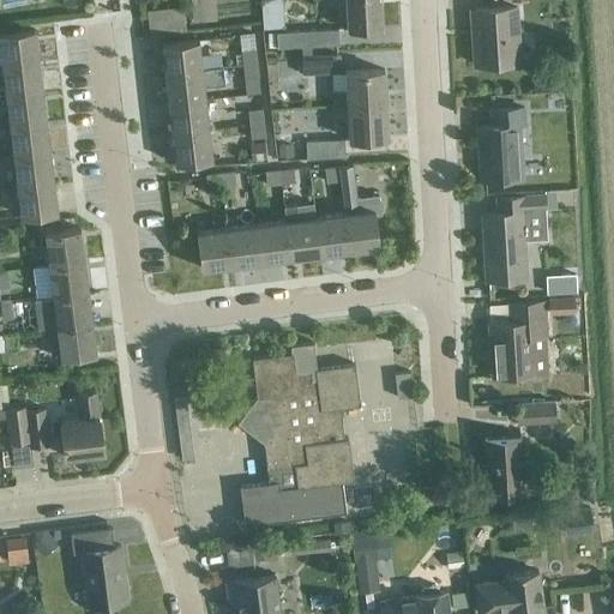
[(214,0),(188,0),(192,22),(216,19),(214,0)]
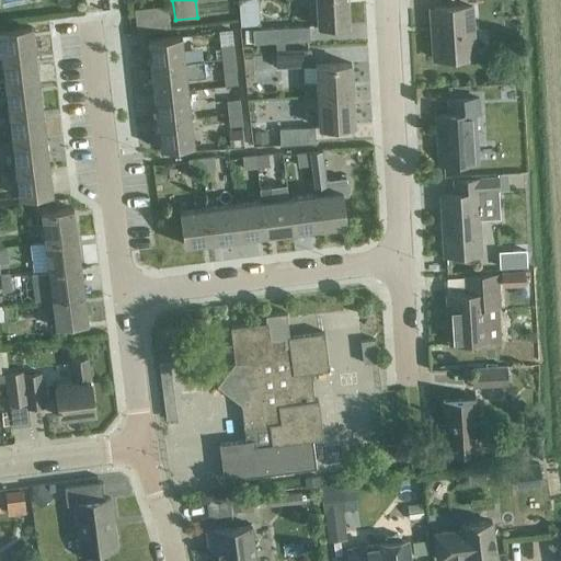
[(260,23),(259,0),(239,0),(241,25),(260,23)]
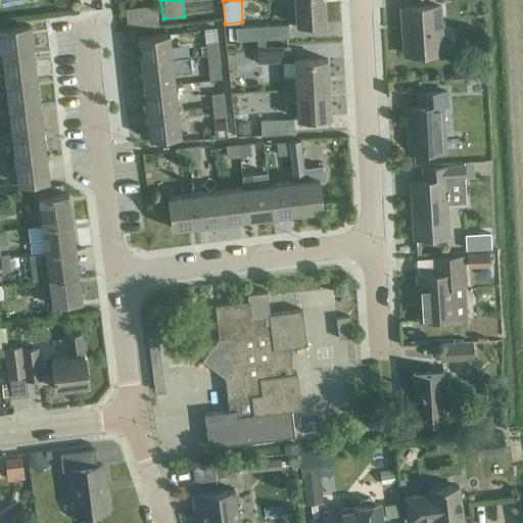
[(325,22),(324,0),(294,0),(296,25),(325,22)]
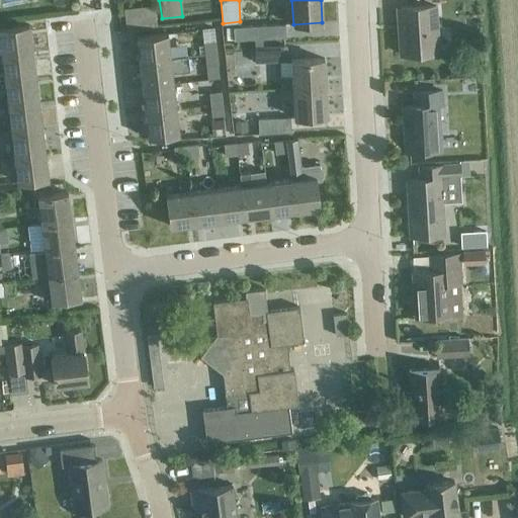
[(402,55),(439,53),(436,6),(401,8),(403,31),(400,31),(402,55)]
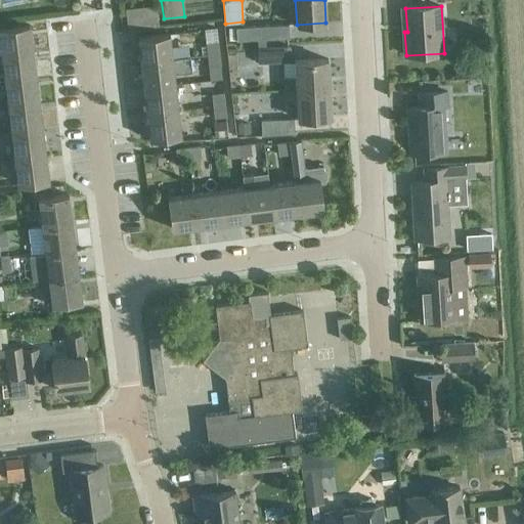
[(127,29),(157,26),(155,8),(125,11),(127,29)]
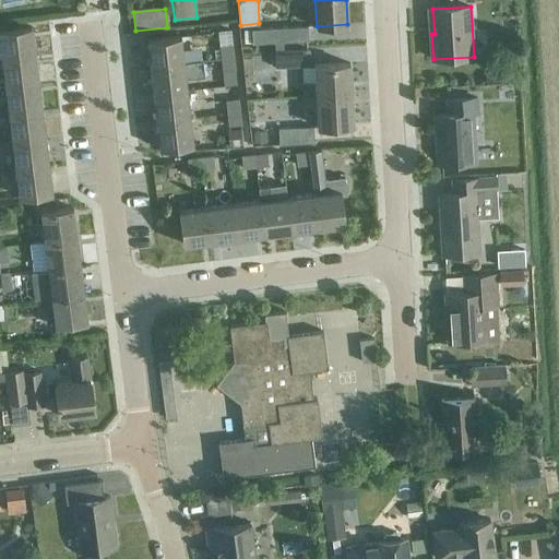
[(0,35),(3,59),(36,56),(32,27),(0,31),(0,35)]
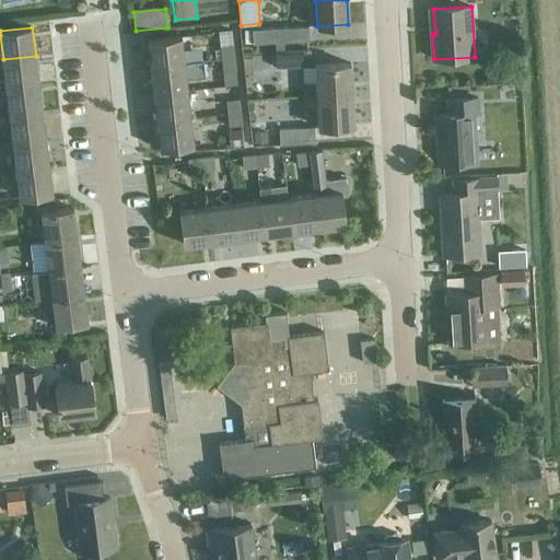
[(254,30),(255,44),(276,43),(283,43),(310,42),(310,27),(254,30)]
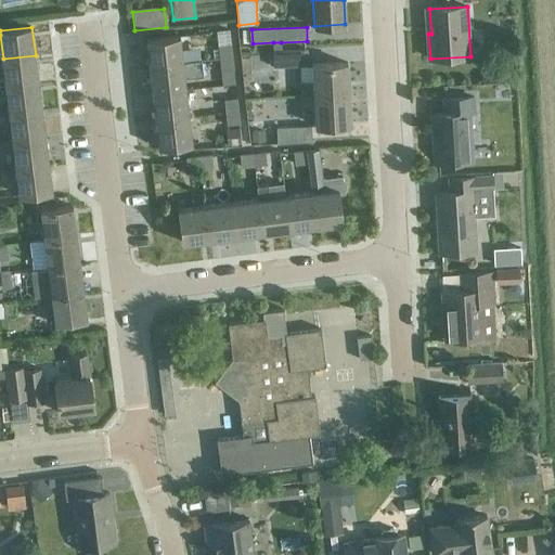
[(151,66),(183,62),(180,35),(147,39),(151,66)]
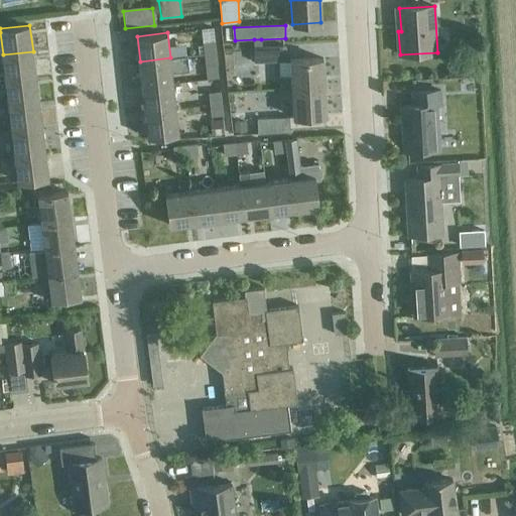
[(302,38),(303,47),(331,45),(330,36),(302,38)]
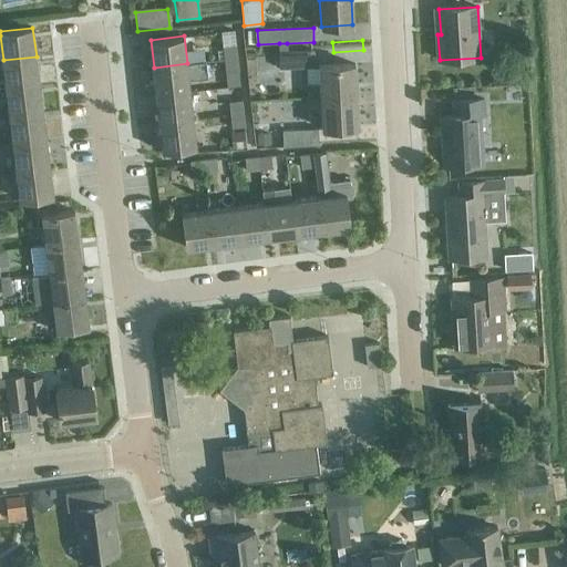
[(226,59),(238,58),(237,44),(225,45),(226,59)]
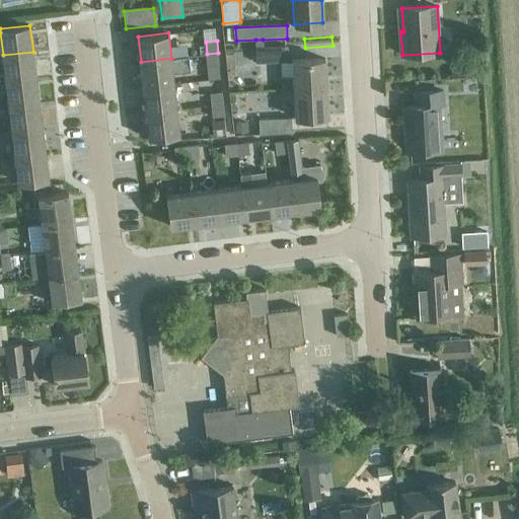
[(289,61),(288,46),(264,47),(255,48),(256,63),(289,61)]
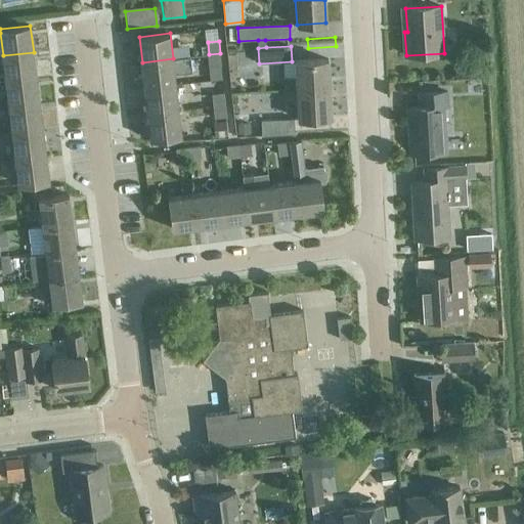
[(37,78),(34,52),(3,55),(6,81),(37,78)]
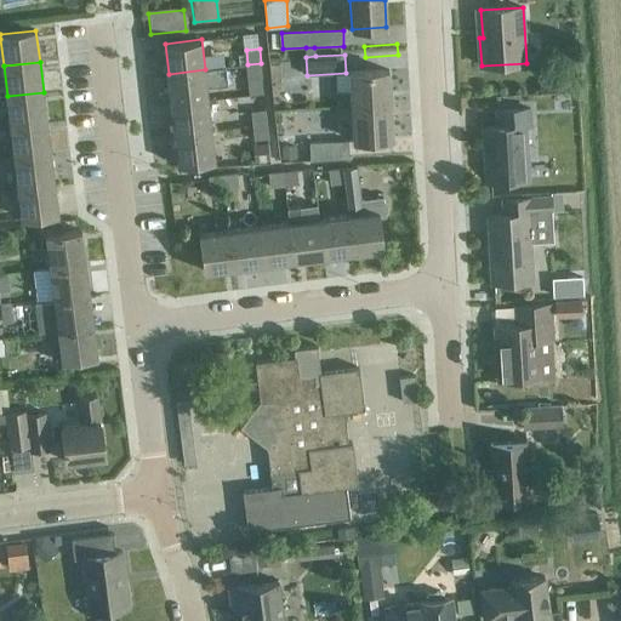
[(262,78),(261,63),(248,64),(249,79),(262,78)]
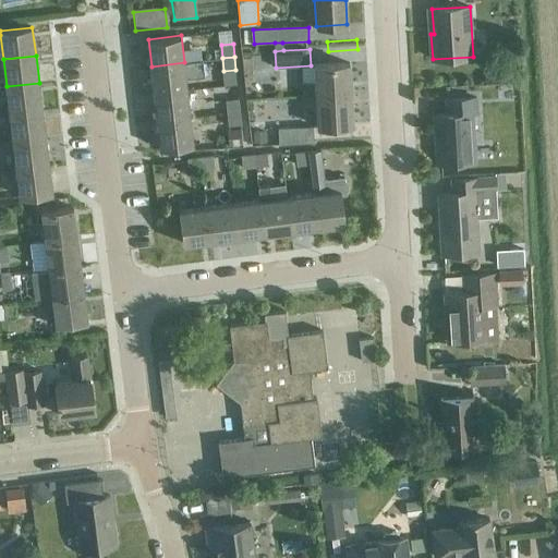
[(184,62),(152,67),(155,94),(189,89),(186,79),(204,76),(202,60),(184,62)]
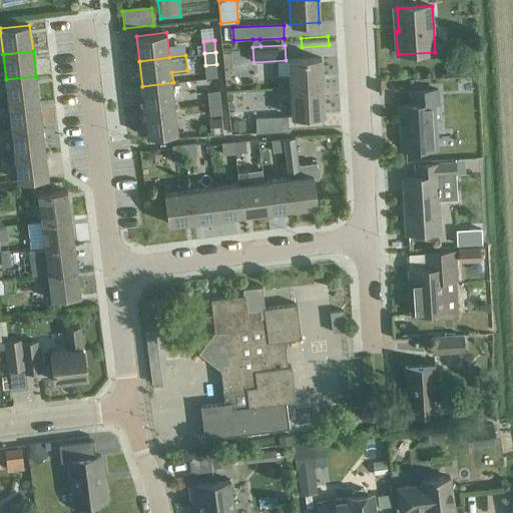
[(278,88),(292,87),(324,86),(322,57),(291,59),(291,74),(278,74),(278,88)]
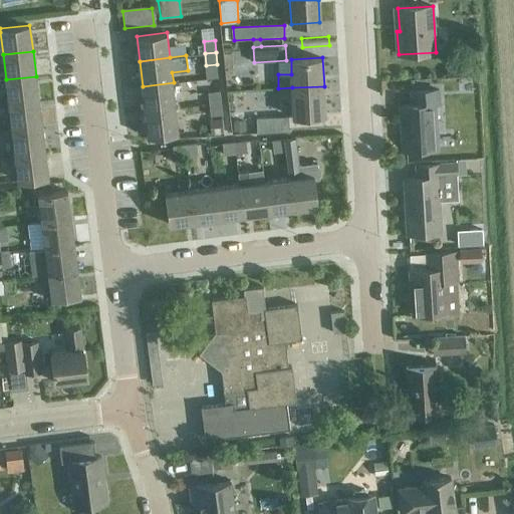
[(39,101),(36,76),(6,79),(9,104),(39,101)]
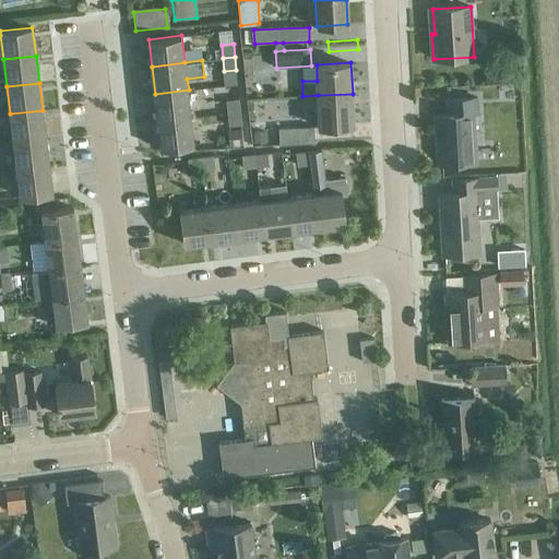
[(514,103),(513,86),(502,86),(503,104),(514,103)]
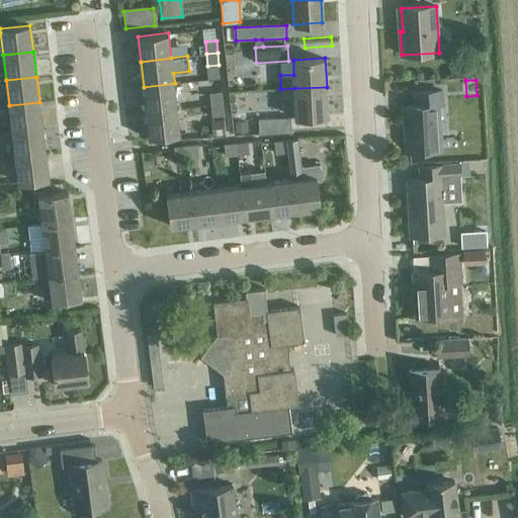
[(178,107),(175,83),(144,87),(147,111),(178,107)]
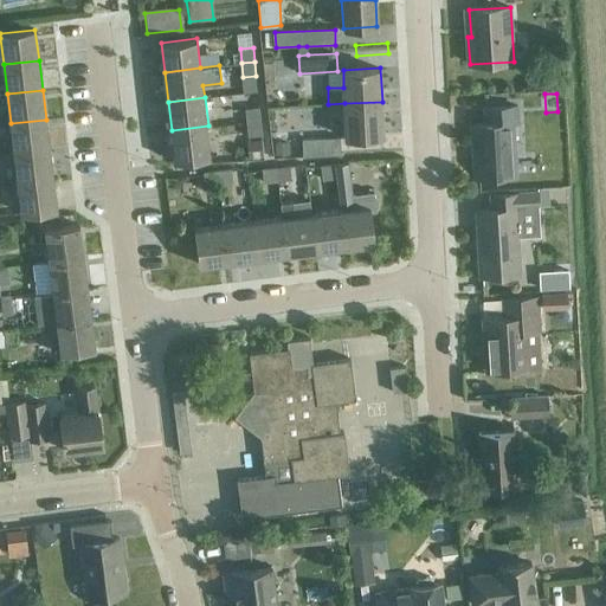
[(382,102),(345,103),(347,137),(385,135),(382,102)]
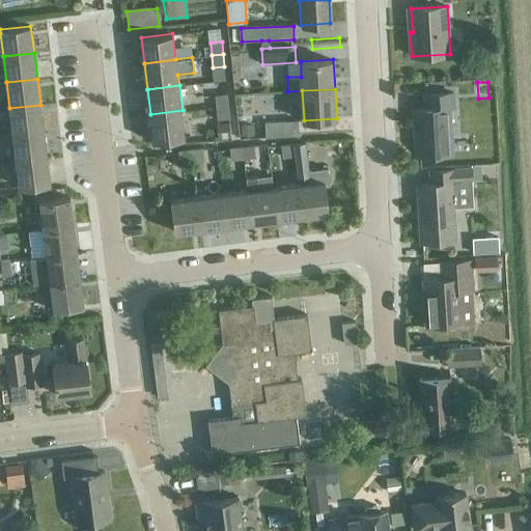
[(450,108),(454,107),(454,92),(425,94),(426,108),(416,109),(418,136),(416,137),(417,155),(452,154),(450,108)]
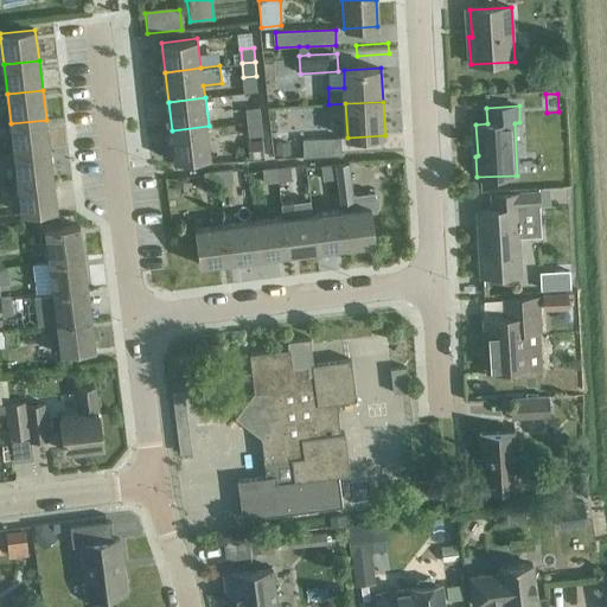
[(249,122),(262,120),(260,107),(247,108),(249,122)]
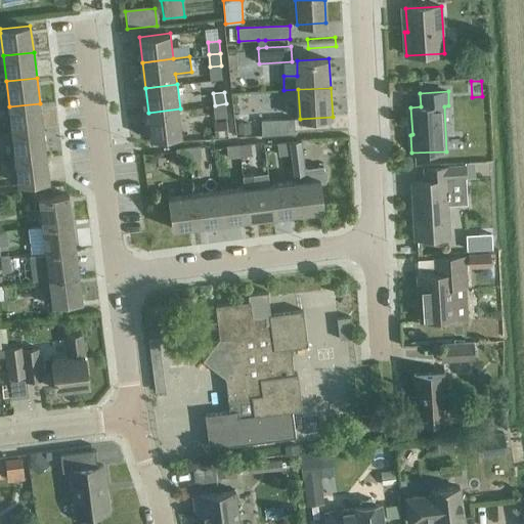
[(43,128),(40,103),(9,106),(12,132),(43,128)]
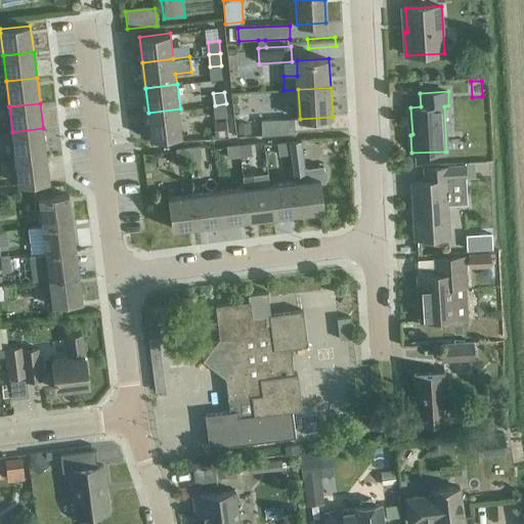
[(226,103),(215,105),(216,118),(227,116),(226,103)]
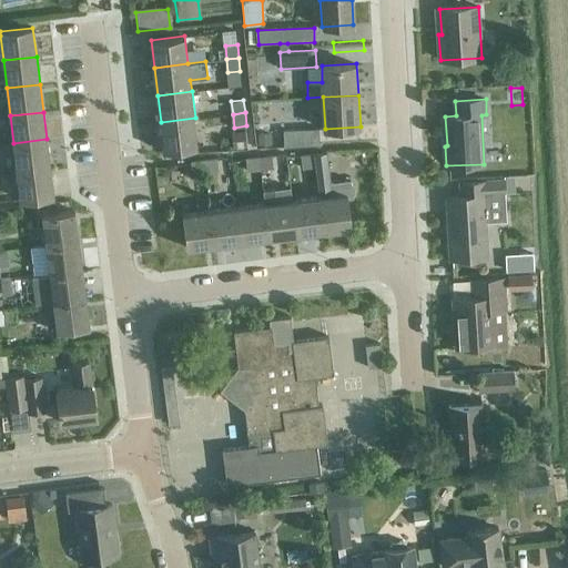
[(199,146),(195,118),(161,122),(164,151),(199,146)]
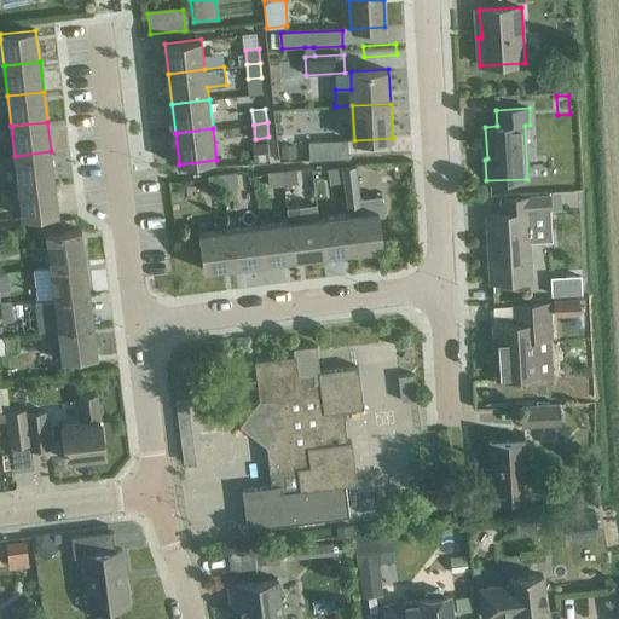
[(312,160),(350,157),(348,139),(311,142),(312,160)]
